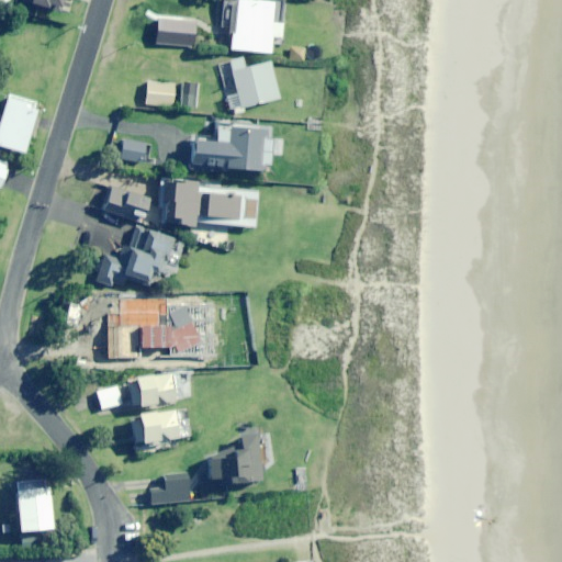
[(24,0),(56,11),(60,0),(24,0)]
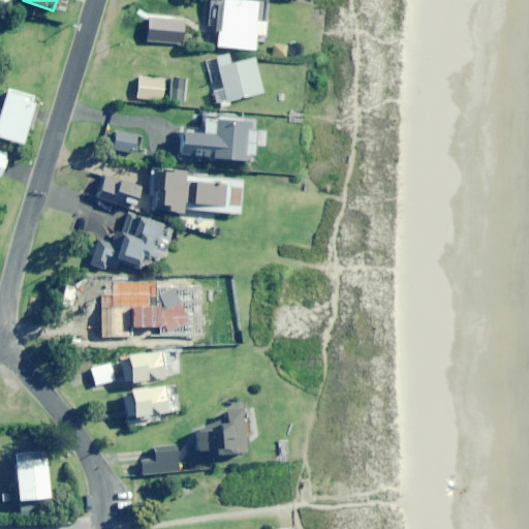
[(263,35),(267,1),(254,0),(208,0),(205,31),(216,32),(215,47),(253,50),(254,34),(263,35)]
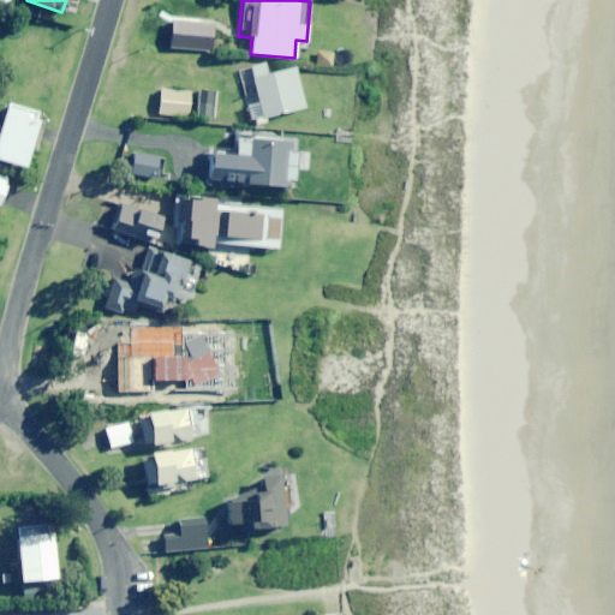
[(212,51),(214,23),(175,21),(173,48),(212,51)]
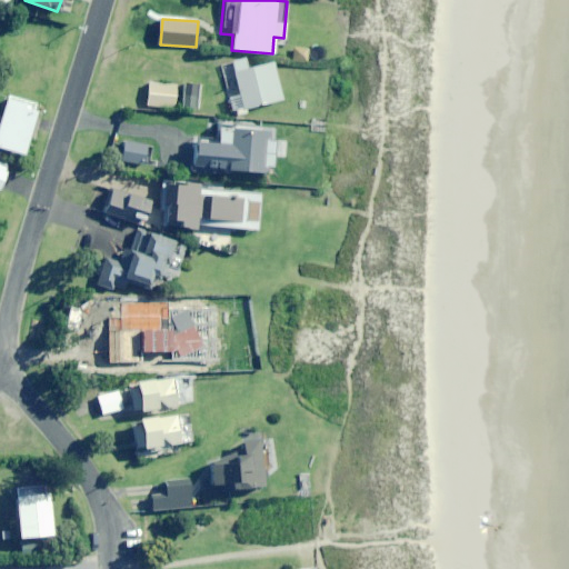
[(243,58),(223,63),(236,116),(245,113),(242,109),(281,99),(272,62),(246,69),(243,58)]
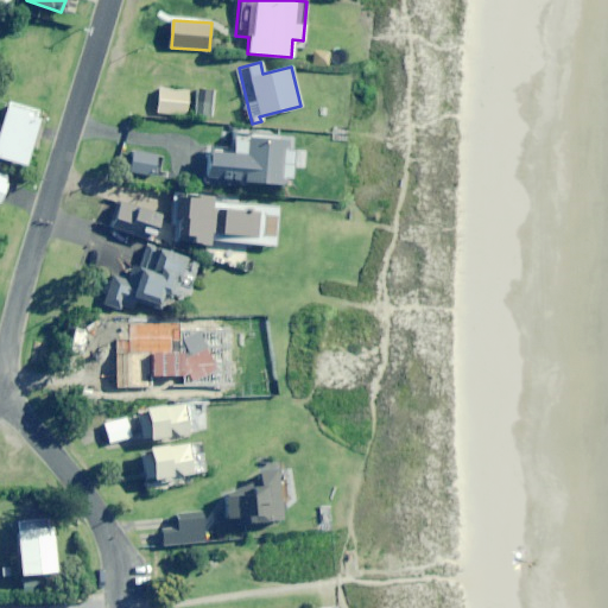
[(188,113),(188,90),(160,89),(159,112),(188,113)]
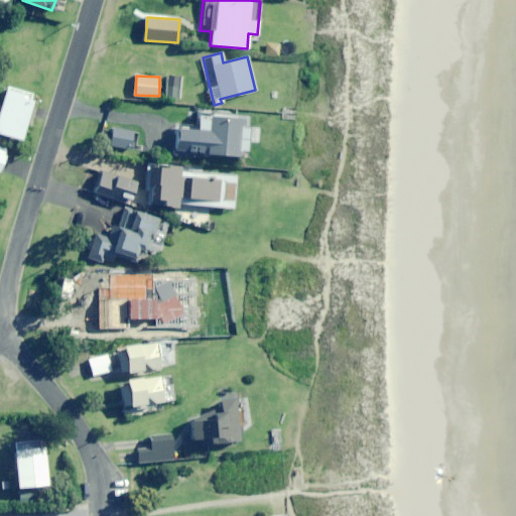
[(180,99),(180,88),(166,88),(166,99),(180,99)]
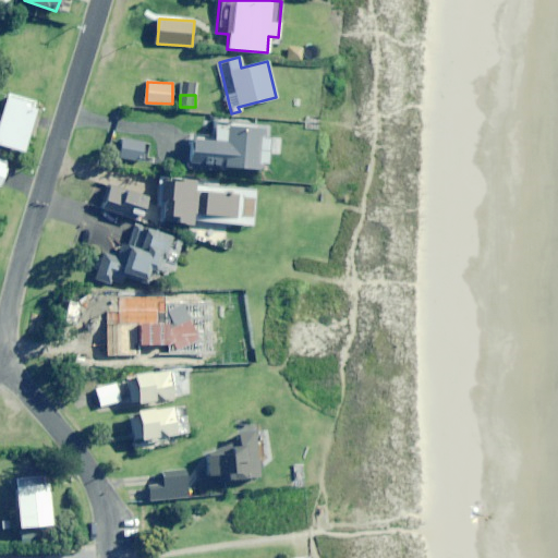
[(22,105),(23,102),(4,97),(0,112),(0,145),(21,152),(34,109),(22,105)]
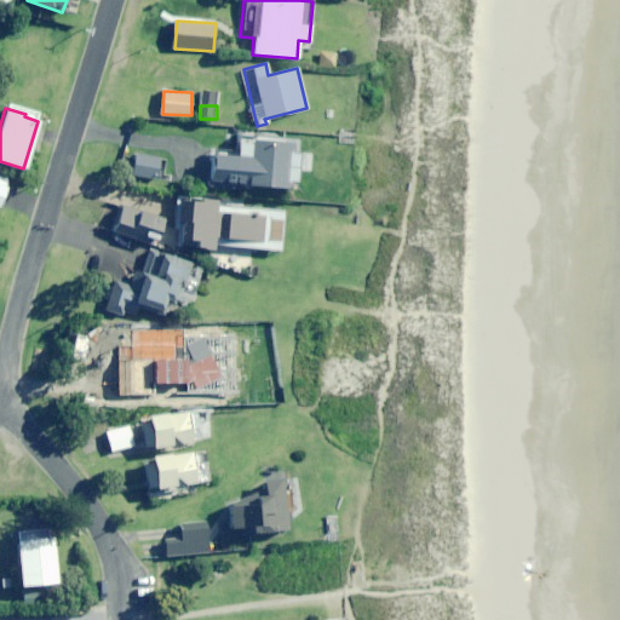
[(208,185),(293,189),(296,139),(256,137),(256,132),(235,131),(234,153),(211,151),(208,185)]
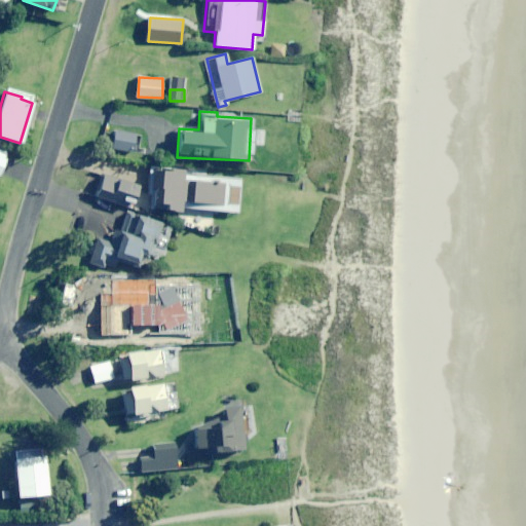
[(134,153),(137,135),(116,132),(113,150),(134,153)]
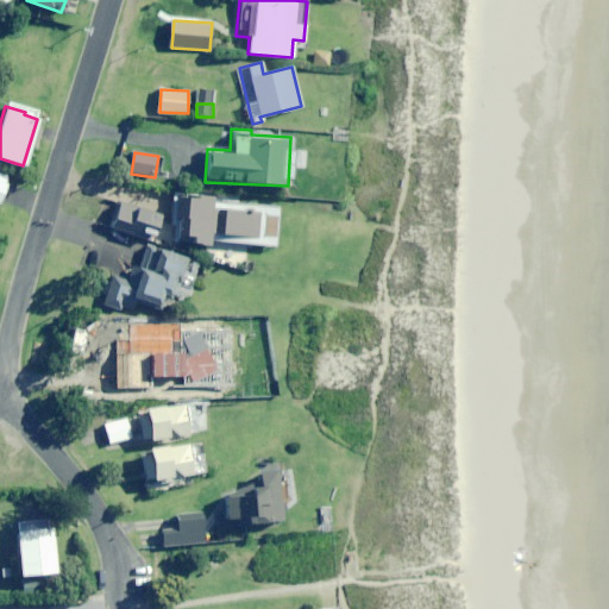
[(213,202),(213,199),(175,195),(171,242),(209,244),(209,240),(275,246),(278,208),(213,202)]
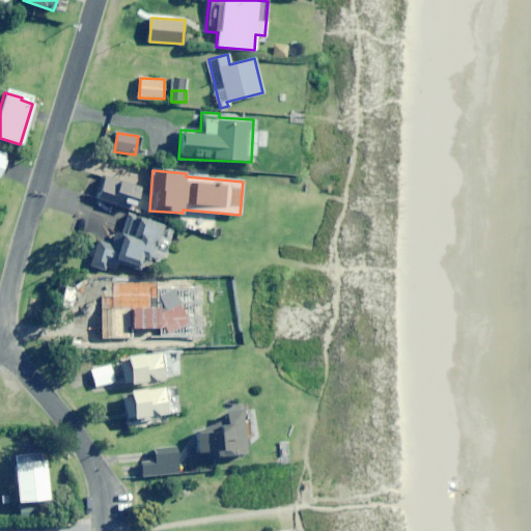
[(132,211),(139,189),(105,177),(98,200),(132,211)]
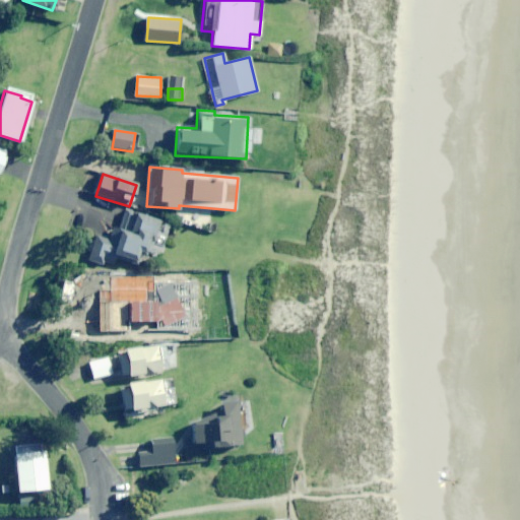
[(164,244),(171,224),(132,211),(125,233),(112,229),(108,240),(95,236),(87,260),(102,265),(105,255),(133,264),(136,253),(147,256),(152,240),(164,244)]
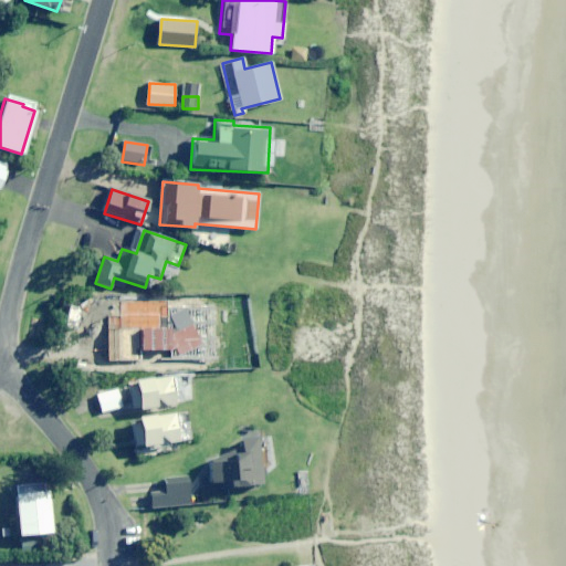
[(123,332),(127,310),(97,303),(93,325),(123,332)]
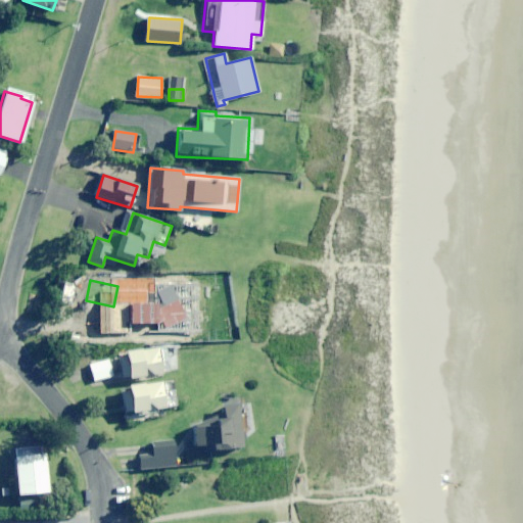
[(126,316),(126,335),(151,335),(188,321),(186,317),(197,313),(186,284),(175,288),(173,283),(137,297),(144,317),(126,316)]
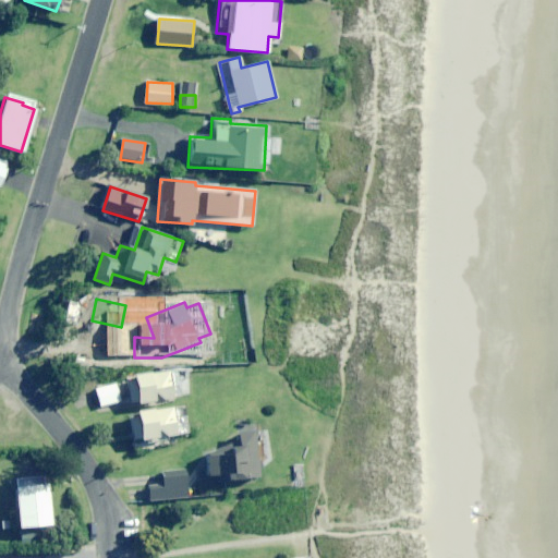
[(179,390),(178,368),(122,371),(123,403),(173,401),(173,390),(179,390)]
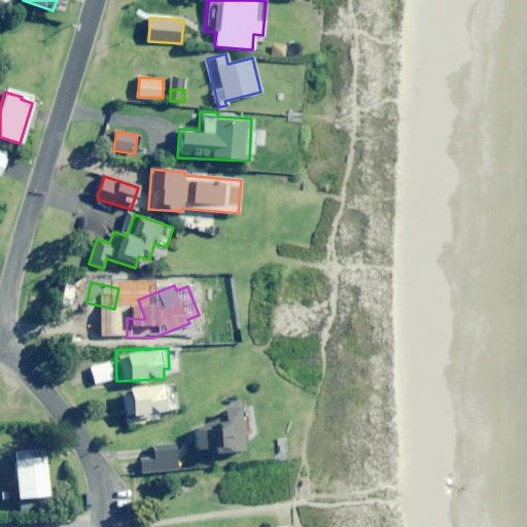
[(95,384),(113,379),(108,360),(90,366),(95,384)]
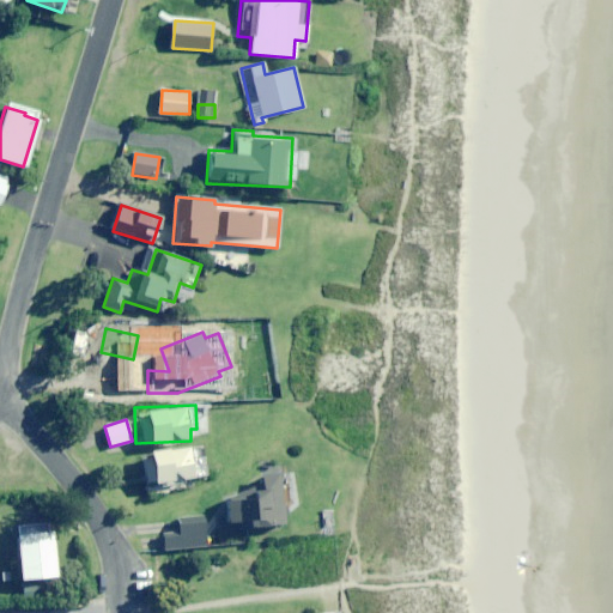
[(188,449),(144,450),(146,496),(170,496),(169,486),(181,486),(181,479),(190,479),(190,468),(200,467),(199,457),(188,457),(188,449)]
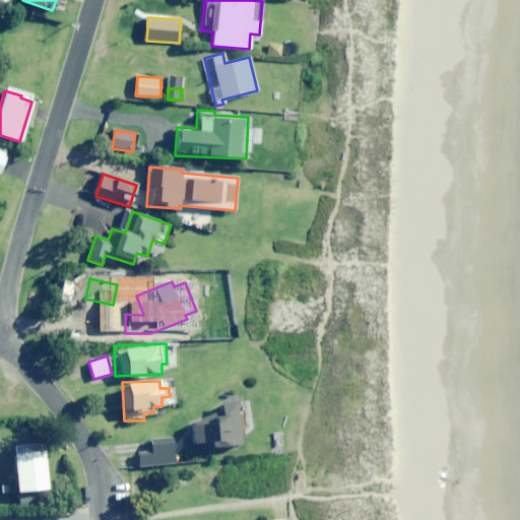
[(211,447),(242,444),(241,433),(253,432),(250,406),(238,407),(238,402),(222,404),(224,416),(192,419),(194,443),(210,442),(211,447)]
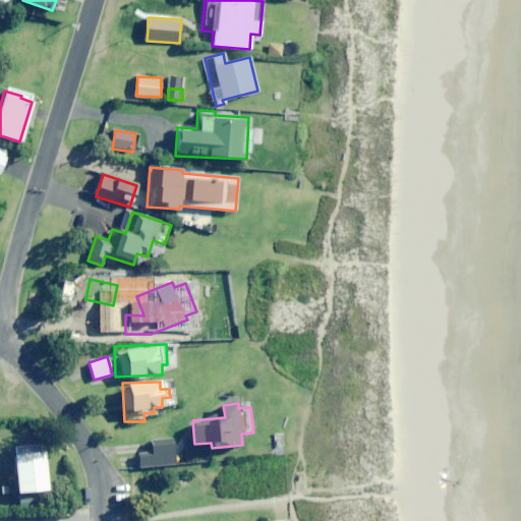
[(139,454),(141,467),(175,464),(173,440),(153,441),(154,452),(139,454)]
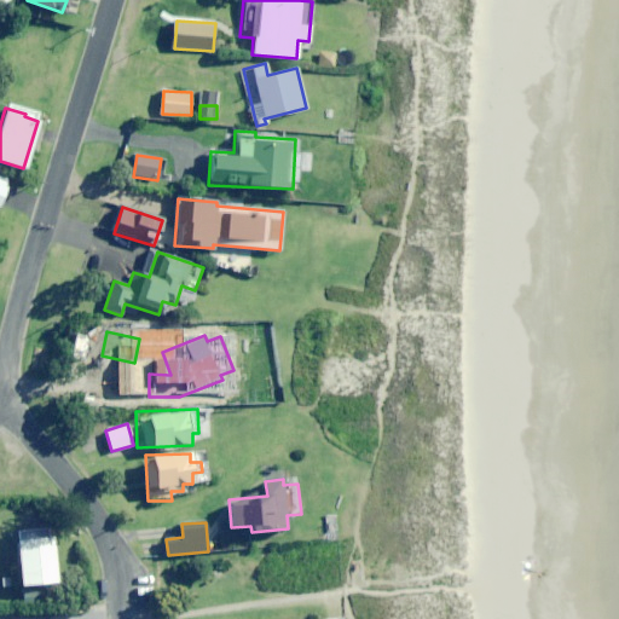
[(12,539),(17,585),(53,582),(48,536),(46,536),(44,527),(15,530),(16,539),(12,539)]
